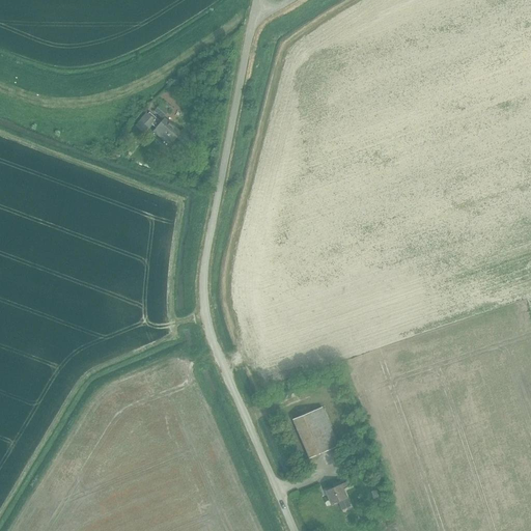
[(177,112),(175,100),(166,102),(168,114),(177,112)]
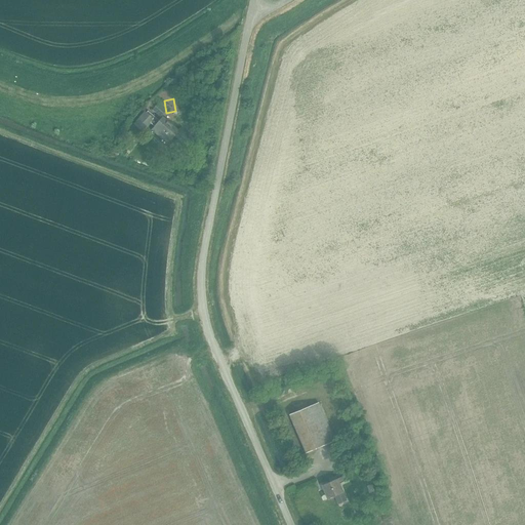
[(160,116),(166,110),(158,103),(153,110),(160,116)]
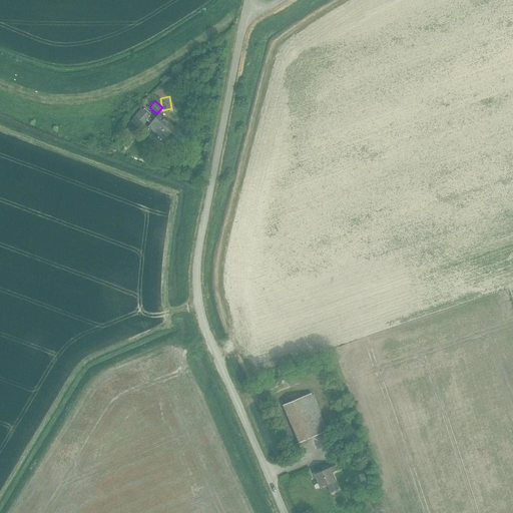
[(139,128),(150,114),(144,108),(142,110),(141,109),(131,121),(139,128)]
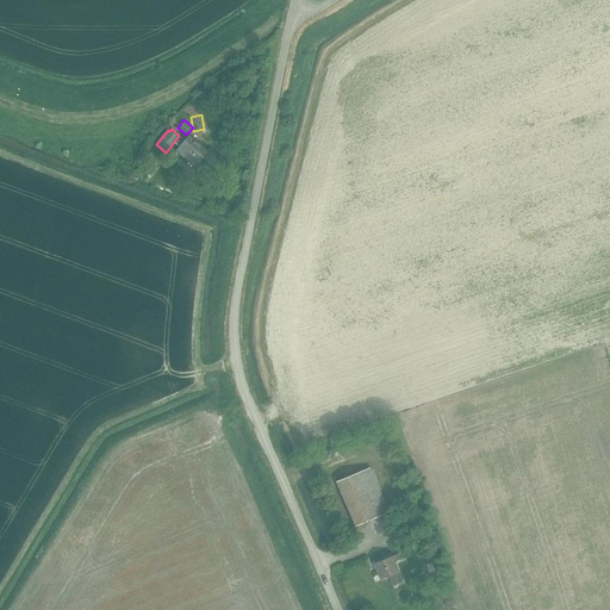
[(194,167),(203,157),(211,165),(218,156),(216,154),(216,155),(209,149),(207,151),(188,136),(176,150),(194,167)]
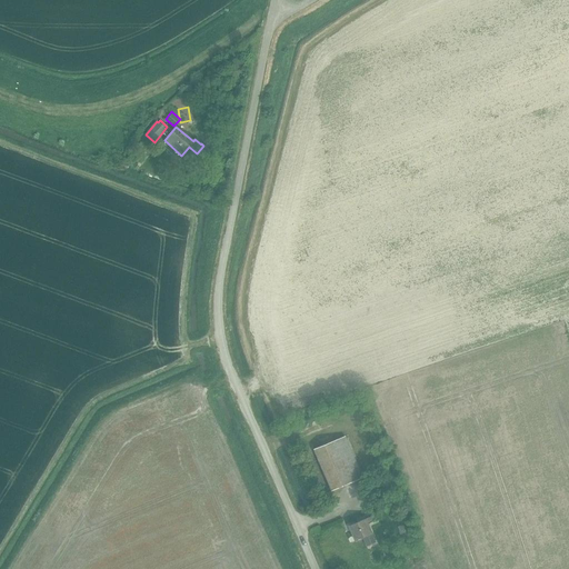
[(330,491),(361,478),(343,436),(313,449),(330,491)]
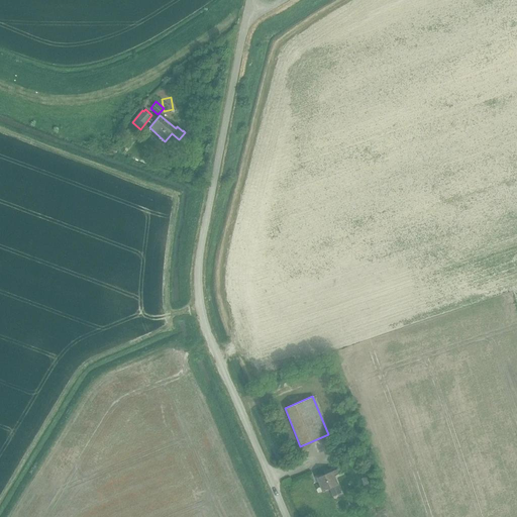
[(333,477),(339,474),(337,469),(330,472),(329,469),(322,472),(323,475),(316,478),(322,492),(329,489),(332,497),(340,494),(333,477)]
